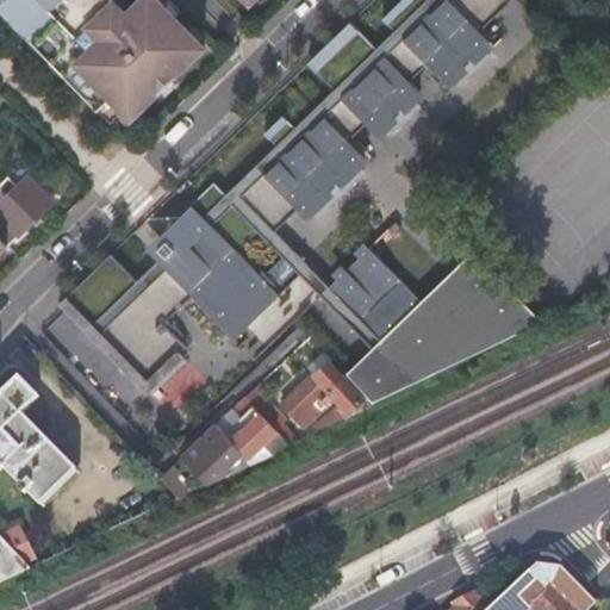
[(113,99),(125,111),(134,119),(206,48),(176,18),(157,0),(142,0),(128,16),(112,0),(7,0),(1,7),(0,7),(100,111),(113,99)]
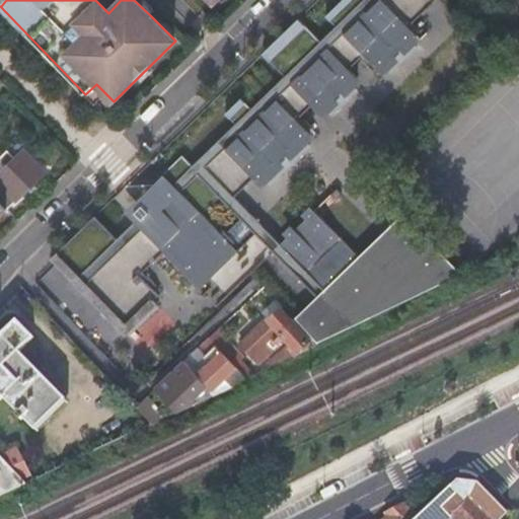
[(173,163),(205,196),(158,240),(179,263),(176,266),(200,289),(255,234),(316,297),(326,307),(367,267),(358,256),(313,211),(279,245),(233,198),(252,178),(262,190),(262,188),(257,182),(262,178),(267,183),(268,183),(268,182),(306,144),(307,145),(308,144),(303,138),(307,135),(308,136),(313,131),(303,121),(299,124),(296,121),(310,106),(322,119),(323,119),(319,113),(323,108),(328,114),(329,114),(328,113),(354,88),(355,89),(355,88),(350,82),(354,79),(355,80),(357,78),(348,70),(363,56),(366,59),(362,63),(372,73),(375,69),(382,76),(383,75),(378,69),(382,65),(388,71),(389,70),(388,69),(414,46),(415,46),(410,40),(414,35),(419,41),(426,33),(422,28),(419,31),(411,23),(426,9),(417,0),(409,0),(395,14),(381,0),(341,0),(324,15),(335,26),(319,42),(297,18),(262,54),(284,77),(250,109),(240,98),(224,114),(235,124),(192,166),(181,156),(173,163)]
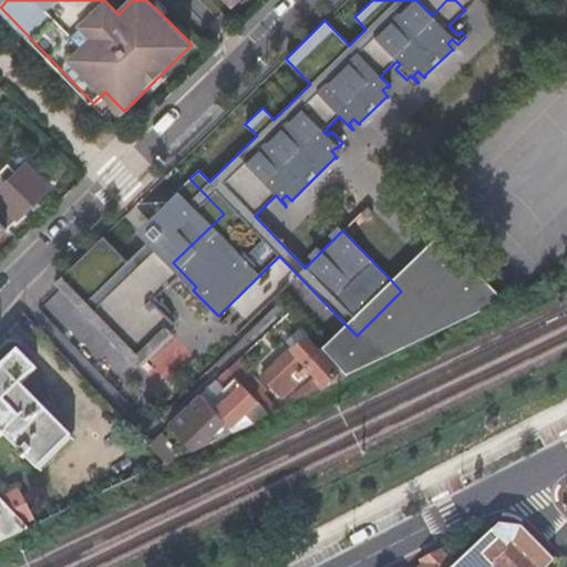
[(416,0),(432,16),(446,0),(416,0)]
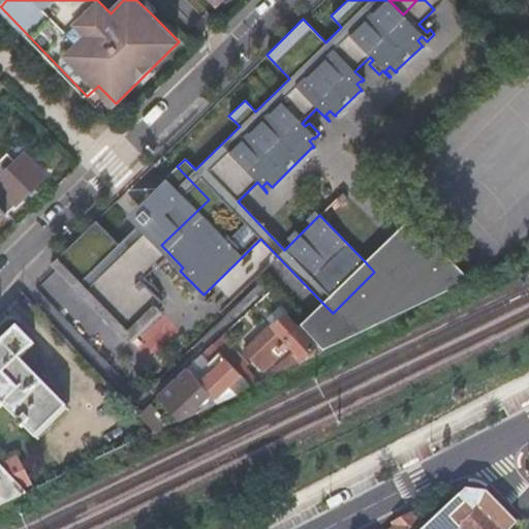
[(425,0),(434,9),(442,0),(425,0)]
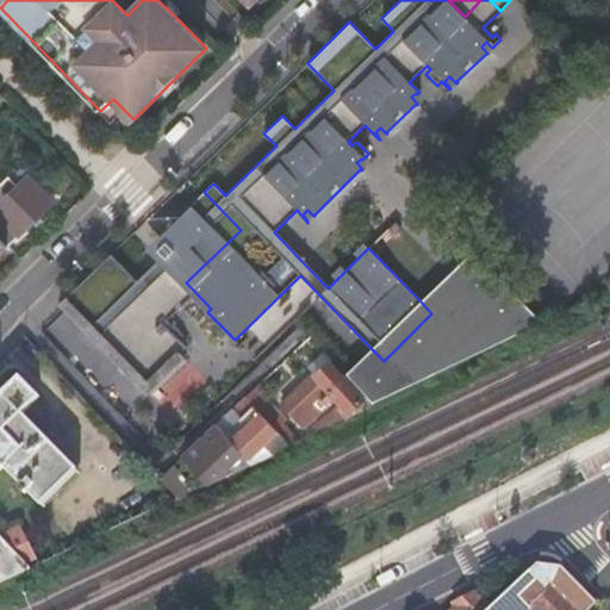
[(100,111),(112,123),(125,111),(113,99),(100,111)]
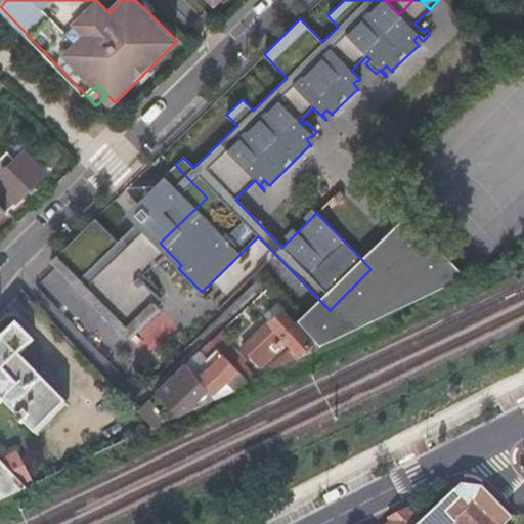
[(0,204),(6,211),(45,172),(25,151),(16,160),(8,151),(0,160),(0,159),(0,204)]
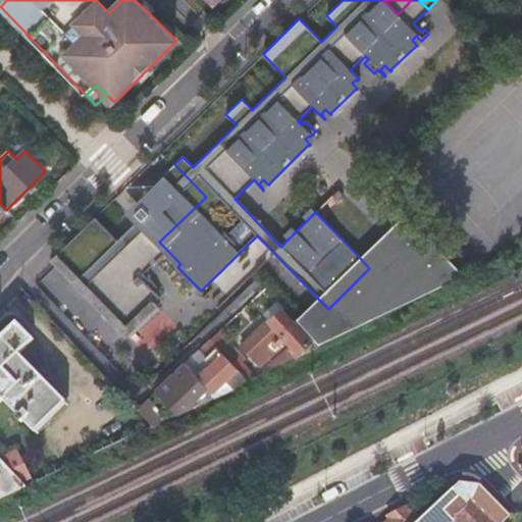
[(150,233),(159,242),(206,197),(174,164),(162,176),(173,187),(186,200),(150,233)]
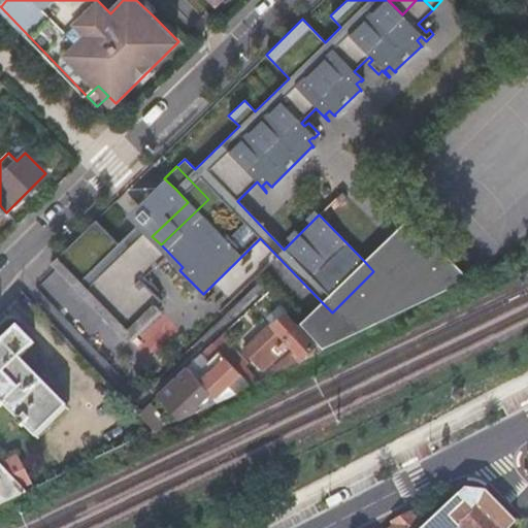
[(139,224),(152,236),(188,202),(175,189),(139,224)]
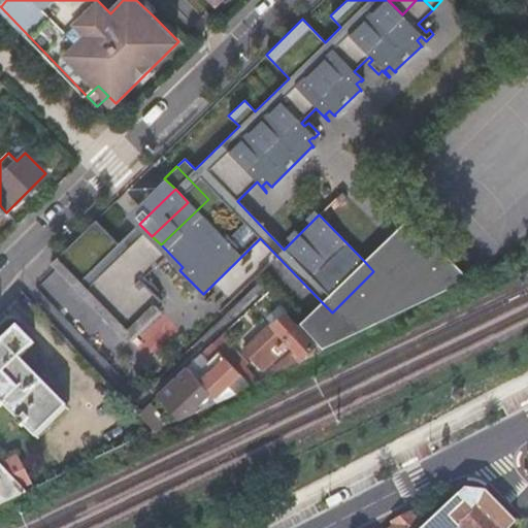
[(341,193),(336,198),(341,203),(347,198),(341,193)]
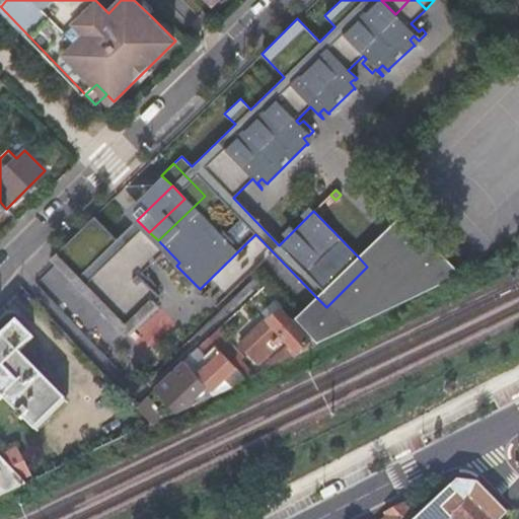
[(326,307),(316,297),(294,319),(318,346),(461,277),(409,220),(402,213),(358,256),(367,267),(326,307)]
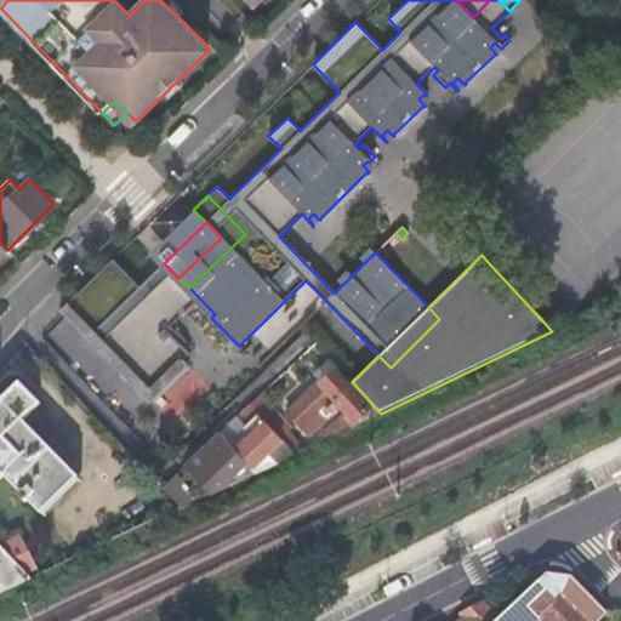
[(148,379),(186,342),(175,330),(171,335),(166,331),(195,302),(211,318),(215,314),(189,288),(178,278),(177,280),(163,266),(140,288),(113,260),(72,300),(148,379)]
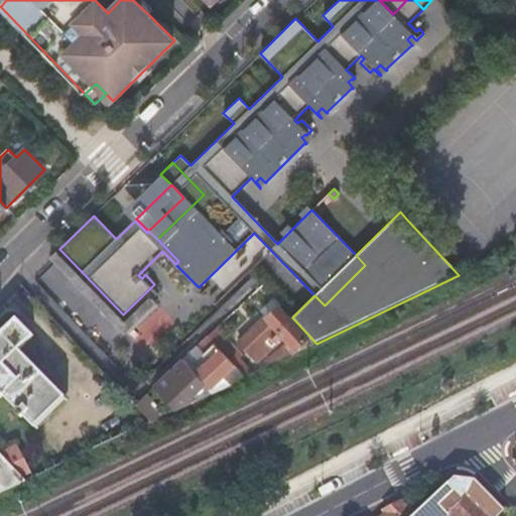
[(59,249),(50,258),(125,335),(156,304),(152,299),(157,294),(151,288),(155,285),(154,284),(123,314),(59,249)]
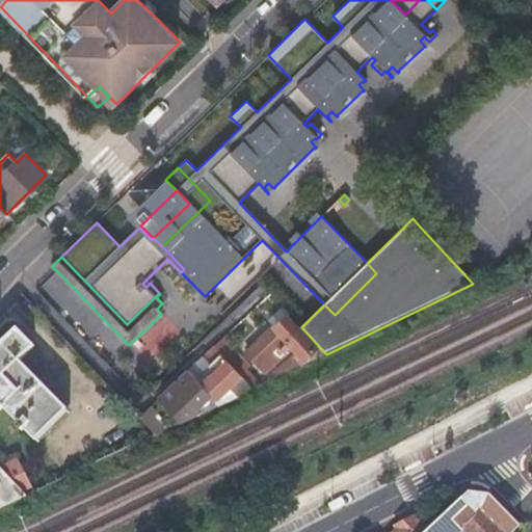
[(288,313),(282,307),(267,320),(272,326),(273,327),(286,315),(288,313)]
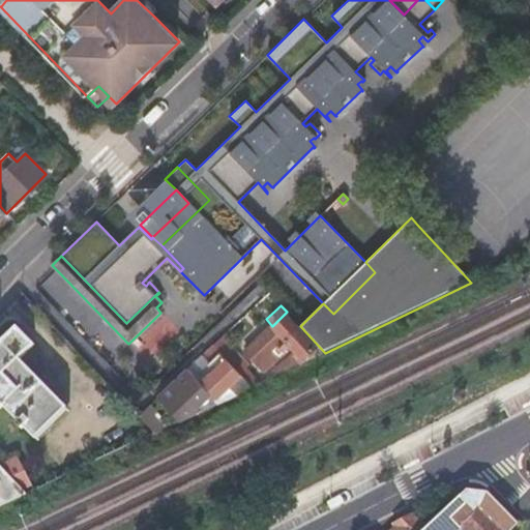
[(272,326),(271,325),(243,352),(262,371),(275,359),(294,343),(304,354),(314,345),(285,314),(272,326)]
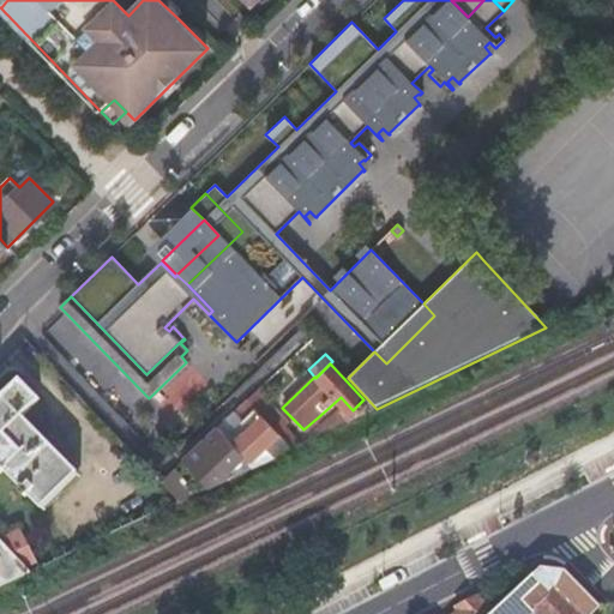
[(0,471),(2,469),(22,488),(19,491),(24,495),(26,493),(40,507),(77,471),(23,414),(40,398),(20,378),(0,397),(0,471)]
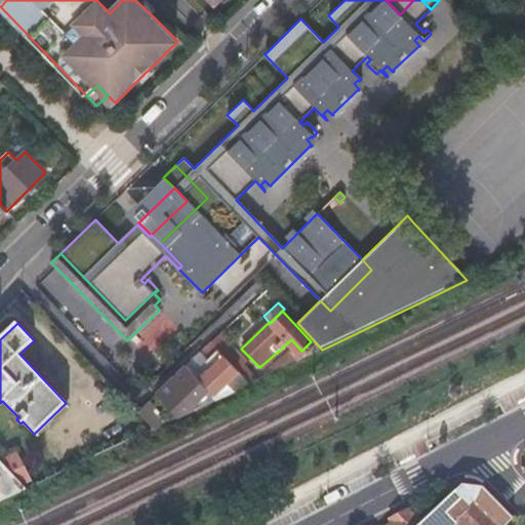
[(226,327),(210,341),(218,351),(227,341),(234,334),(227,327),(226,327)]
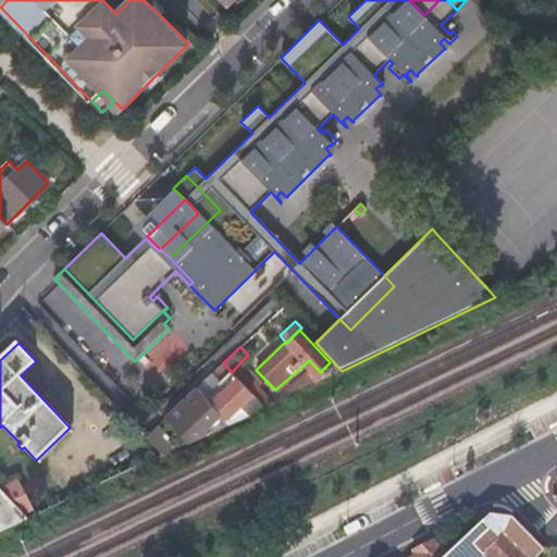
[(219,383),(212,388),(205,380),(197,386),(208,398),(225,417),(252,394),(232,372),(223,362),(211,374),(219,383)]
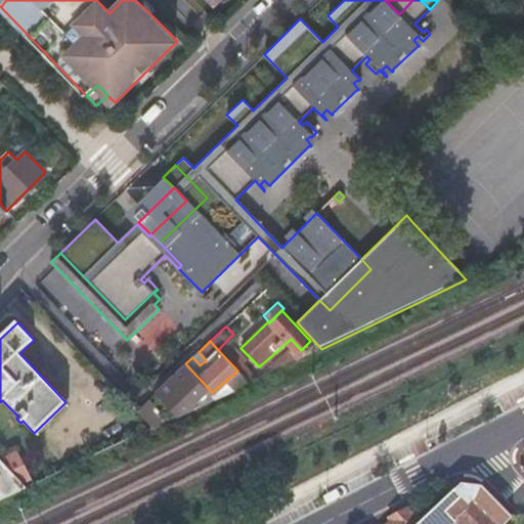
[(226,341),(218,350),(237,370),(249,383),(256,380),(243,365),(246,362),(226,341)]
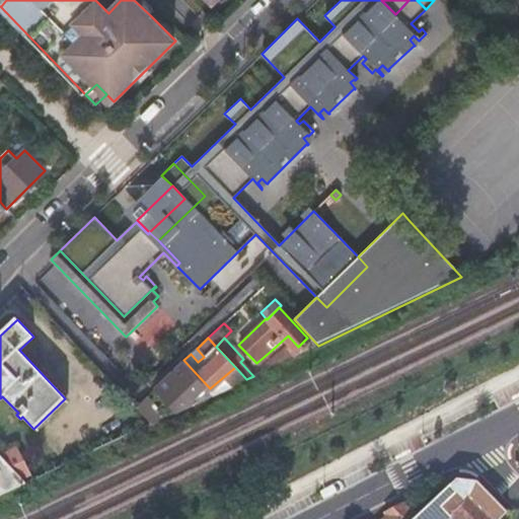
[(194,371),(183,360),(167,376),(174,383),(166,391),(165,391),(166,392),(175,402),(181,409),(182,410),(215,394),(210,388),(194,371)]
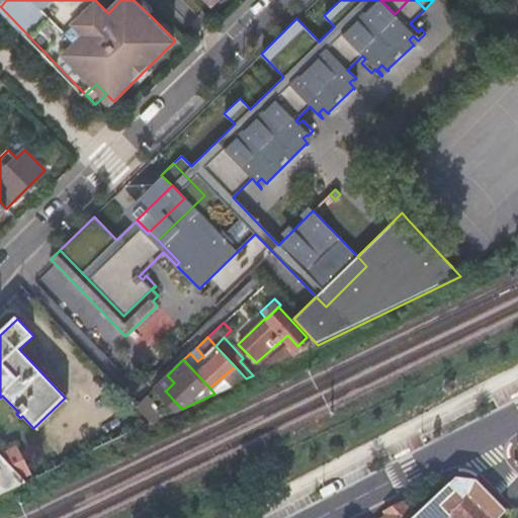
[(174,382),(167,375),(159,383),(166,391),(174,382)]
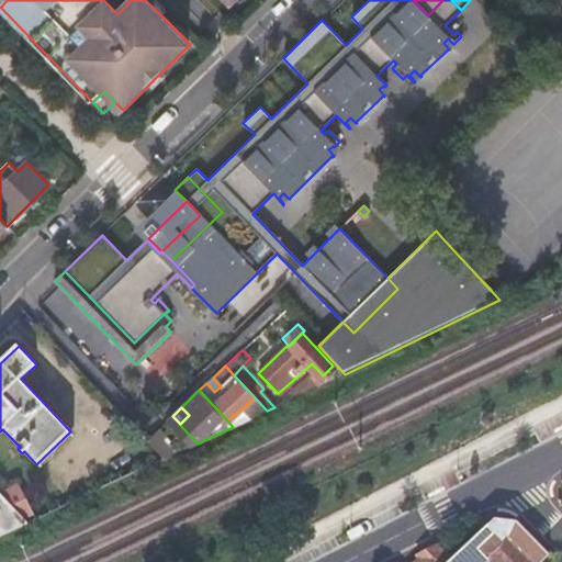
[(187,439),(190,436),(180,425),(177,428),(187,439)]
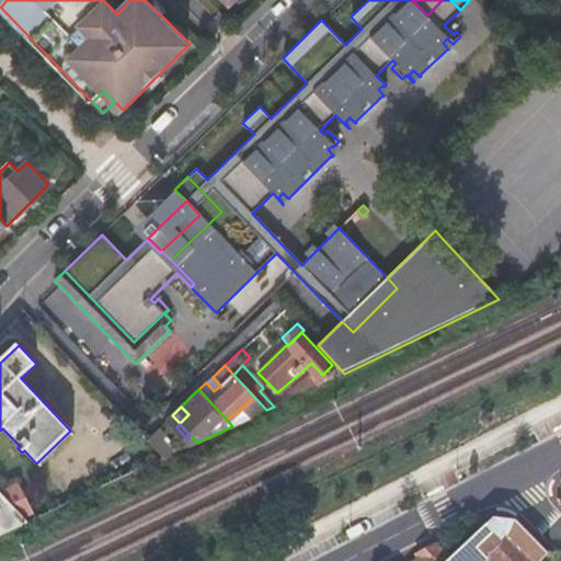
[(147,439),(165,457),(179,451),(158,428),(147,439)]
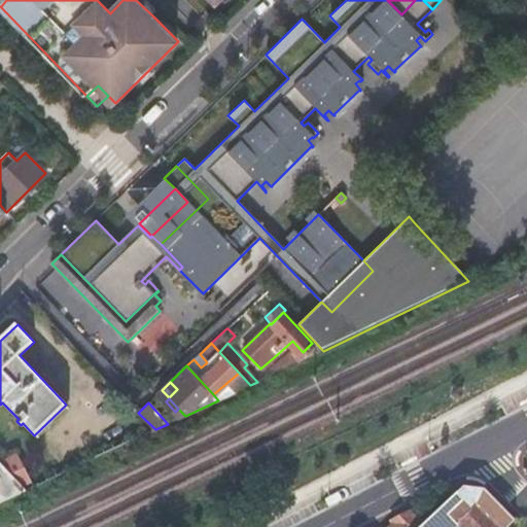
[(0,501),(34,486),(16,453),(0,461),(0,501)]
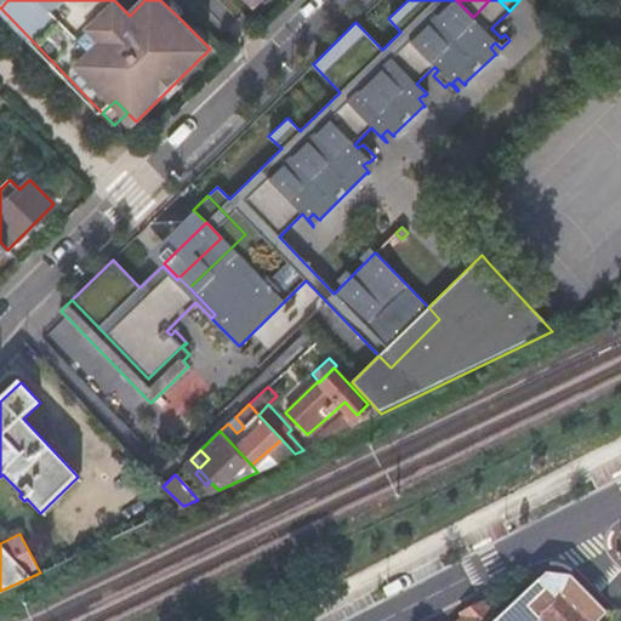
[(598,620),(607,614),(570,576),(545,574),(496,620),(495,620),(598,620)]
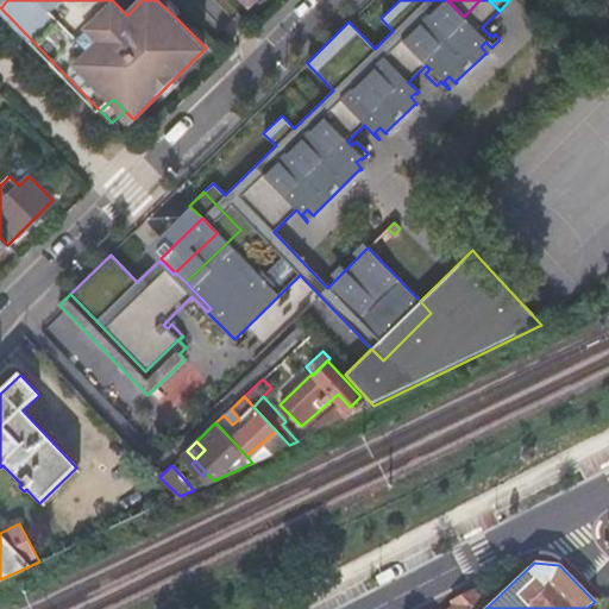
[(485,608),(487,608),(472,592),(451,603),(454,608),(453,608),(485,608)]
